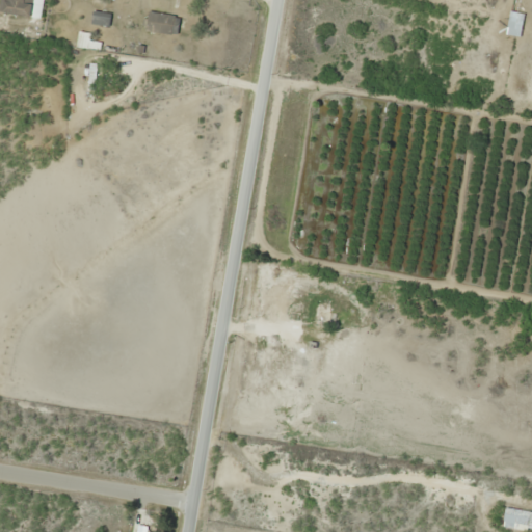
[(0,0),(1,0),(0,4),(0,12),(31,18),(33,0),(0,0)]
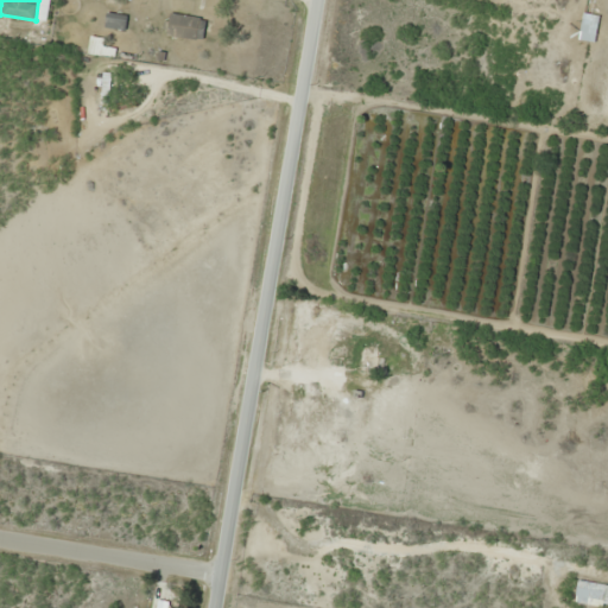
[(165,35),(197,44),(204,20),(171,12),(165,35)]
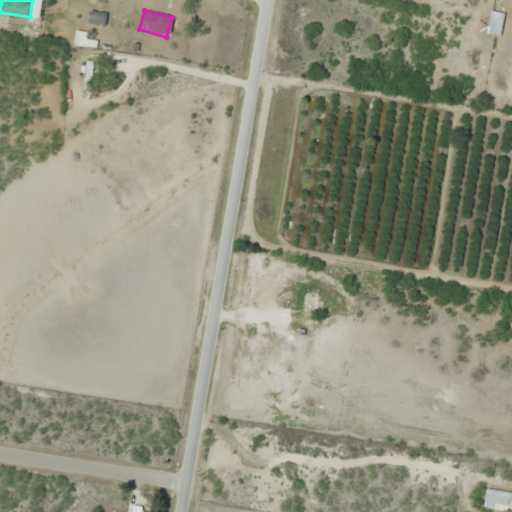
[(486,33),(499,37),(506,14),(494,10),(486,33)]
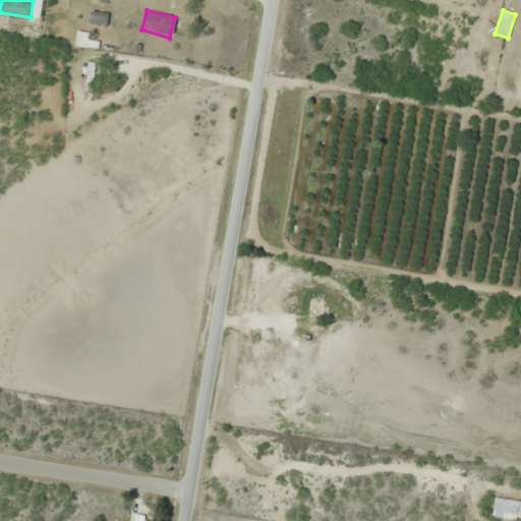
[(90,22),(107,26),(109,15),(93,11),(90,22)]
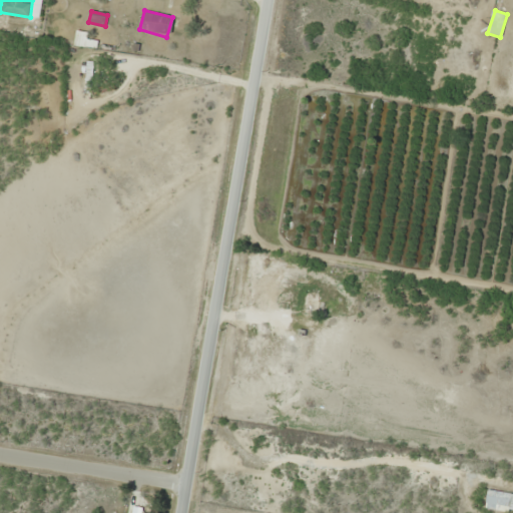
[(318,316),(320,291),(302,290),(300,315),(318,316)]
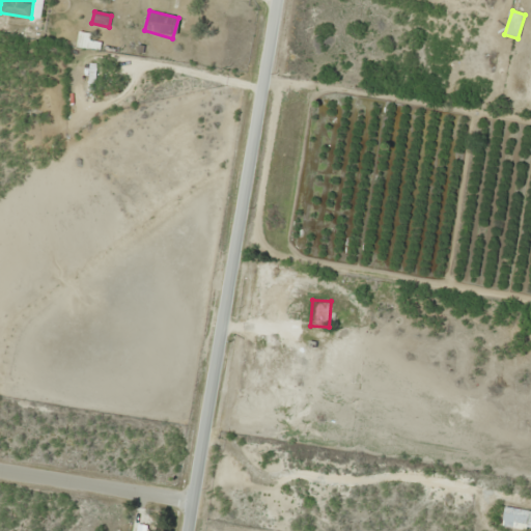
[(503,529),(530,528),(530,509),(503,509),(503,529)]
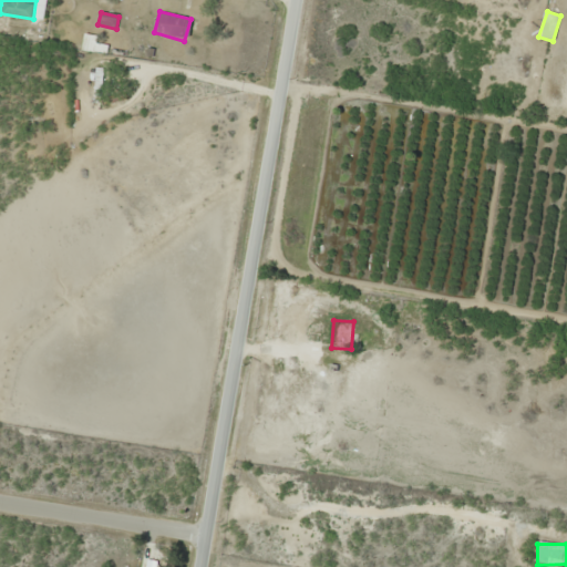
All buildings are outlined.
